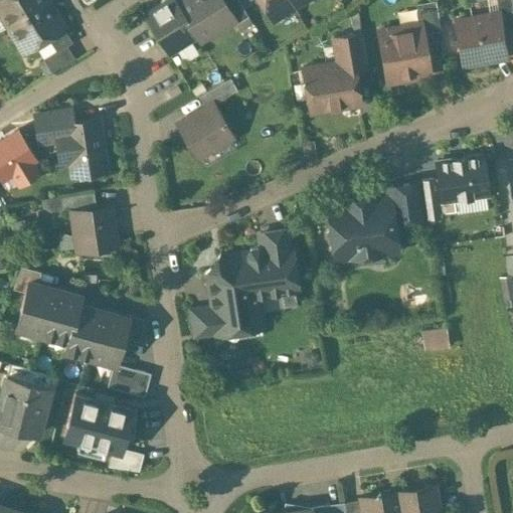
[(0,0),(0,4),(13,25),(47,4),(44,0),(0,0)]
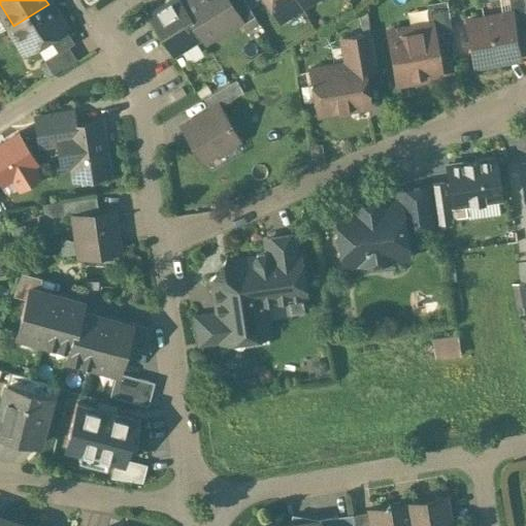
[(179,0),(175,0),(151,17),(174,56),(203,37),(204,40),(205,41),(240,21),(241,20),(229,0),(226,0),(224,2),(222,0),(192,0),(184,5),(179,0)]
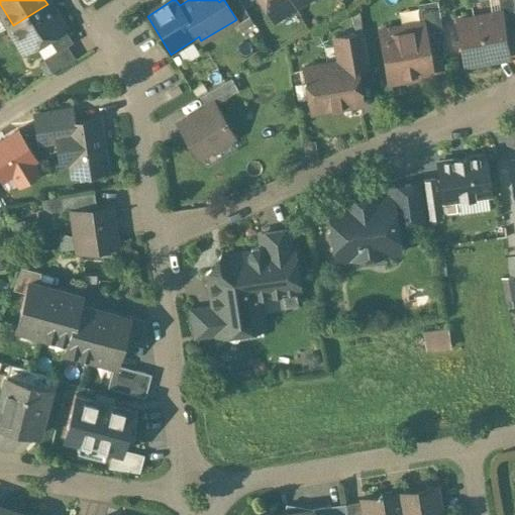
[(239,0),(217,0),(219,2),(221,0),(224,0),(236,19),(235,20),(238,25),(250,17),(239,0)]
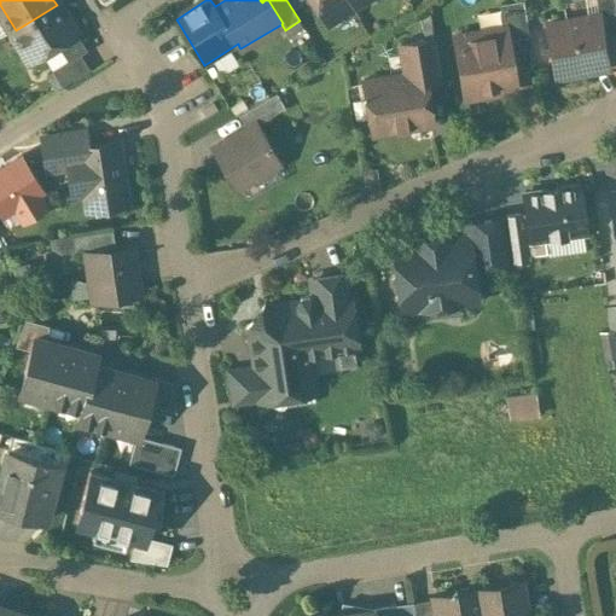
[(352,5),(348,0),(314,0),(327,19),(352,5)]
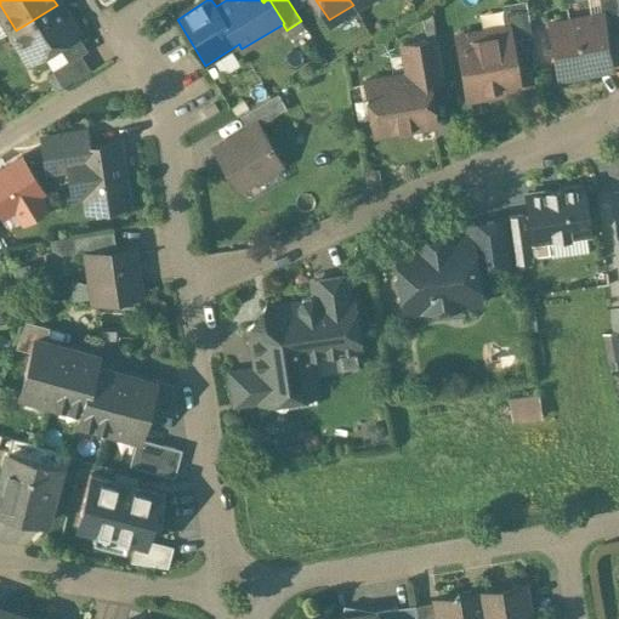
[(618,0),(602,0),(606,16),(607,16),(611,39),(618,37),(618,0)]
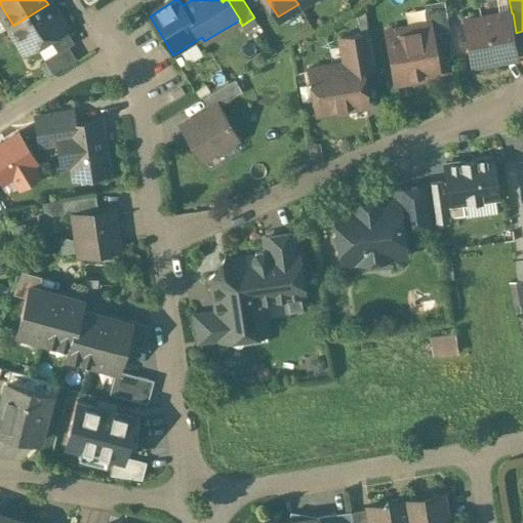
[(445,2),(427,5),(430,24),(431,24),(433,35),(451,32),(445,2)]
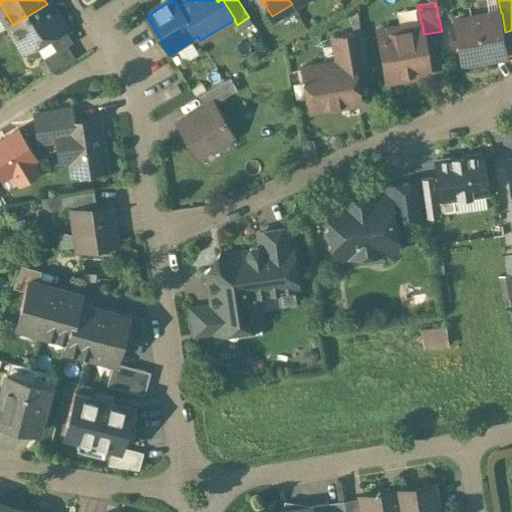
[(47,4),(13,25),(28,50),(49,37),(58,51),(67,45),(68,47),(74,43),(64,27),(62,28),(47,4)]
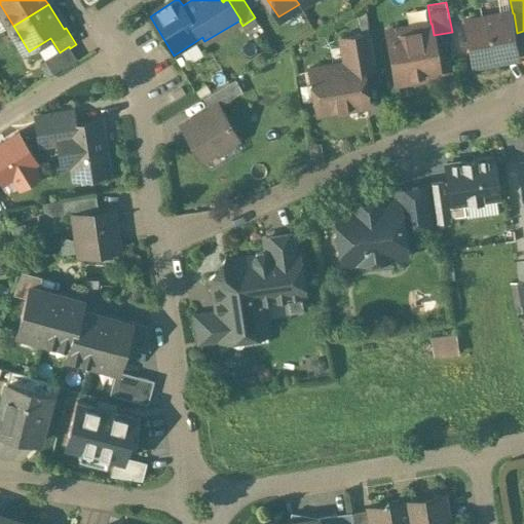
[(513,13),(466,22),(475,67),(522,59),(517,33),(514,13),(513,13)]
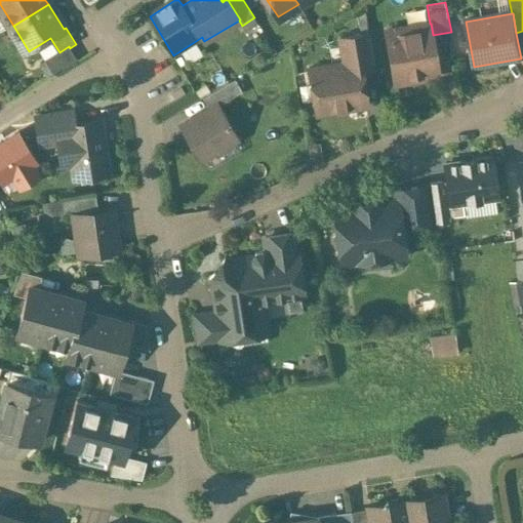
[(430,24),(393,30),(398,64),(409,62),(411,77),(440,73),(433,35),(431,24),(430,24)]
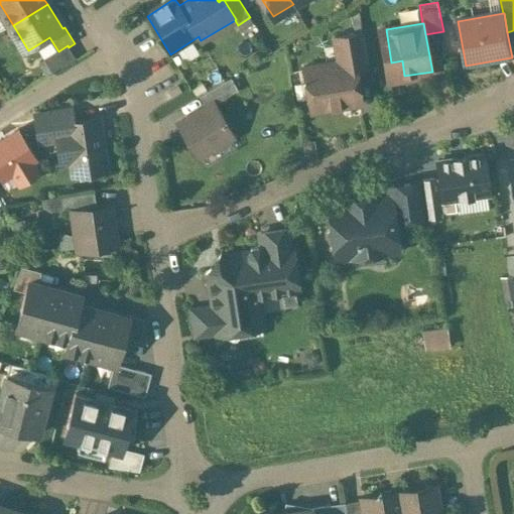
[(363,33),(337,37),(341,61),(342,65),(354,62),(356,72),(369,69),(363,33)]
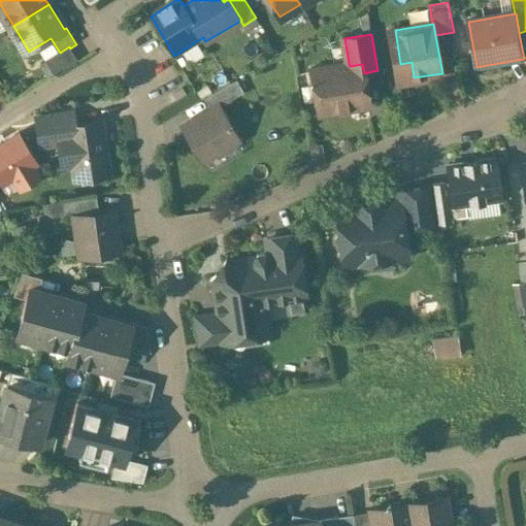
[(60,53),(45,61),(55,75),(78,61),(70,48),(69,46),(60,53)]
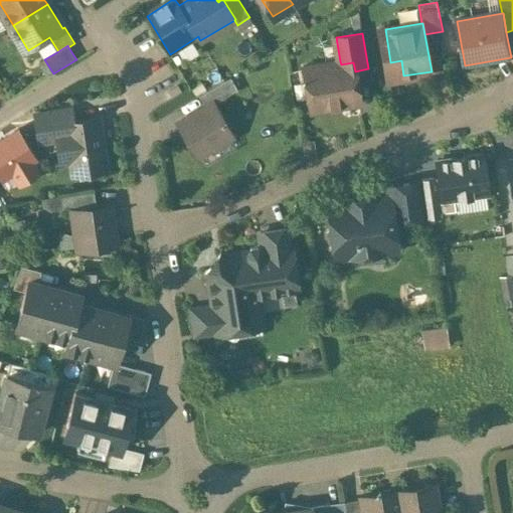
[(340,61),(304,67),(312,113),(329,110),(333,113),(340,112),(343,107),(360,105),(355,71),(353,62),(341,64),(340,61)]
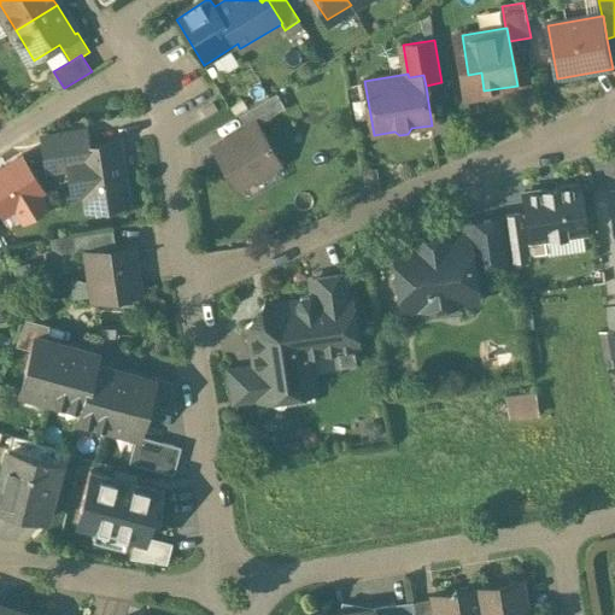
[(277,95),(240,117),(249,130),(257,126),(258,126),(286,109),(277,95)]
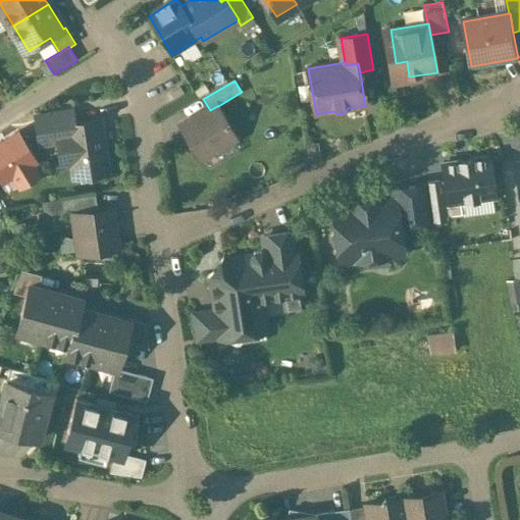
[(182,89),(171,95),(175,101),(186,95),(182,89)]
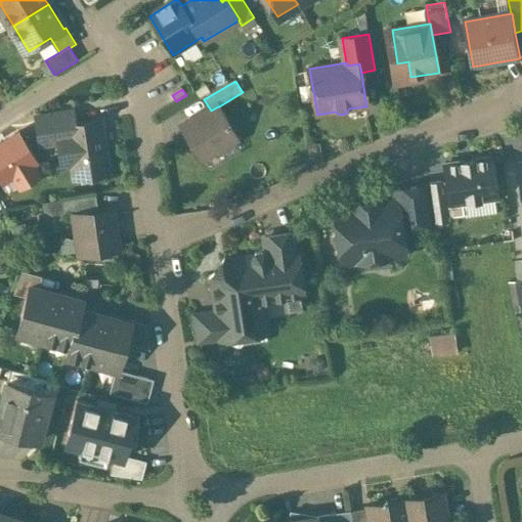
[(211,111),(182,127),(202,161),(237,140),(219,106),(218,106),(211,111)]
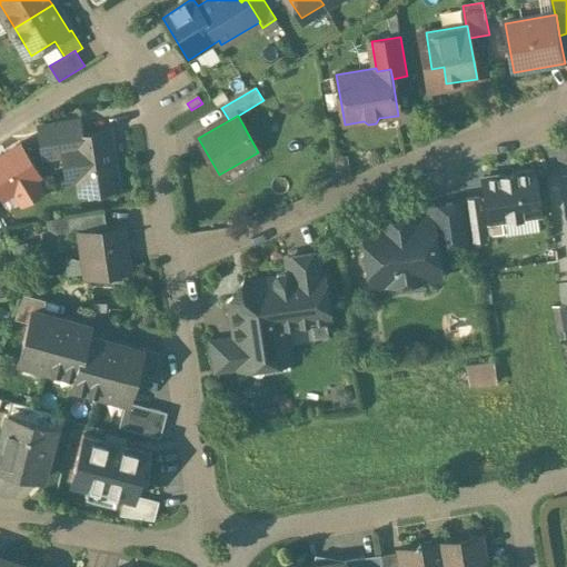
[(59,126),(41,136),(43,150),(75,146),(73,138),(81,137),(80,122),(59,126)]
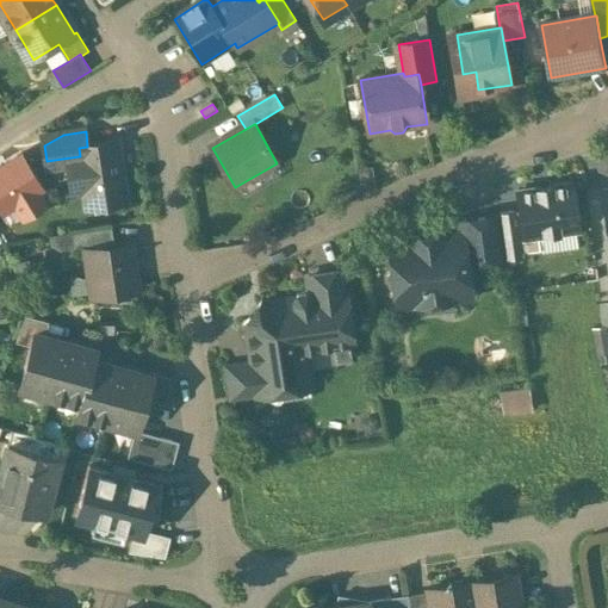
[(87,147),(79,148),(80,156),(88,209),(125,203),(117,142),(87,147)]
